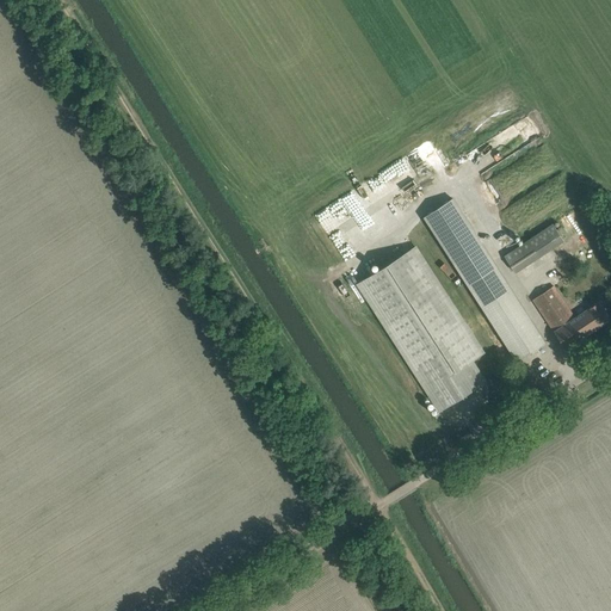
[(353,211),(371,242),(386,234),(382,228),(395,221),(388,208),(396,203),(380,176),(327,205),(333,217),(341,213),(344,217),(353,211)]
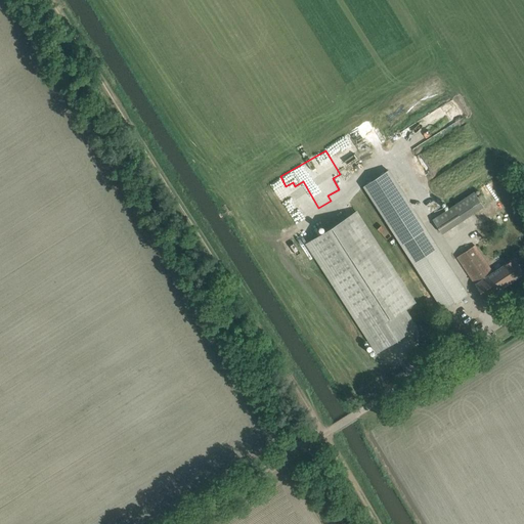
[(362,186),(442,310),(467,294),(387,171),(362,186)]
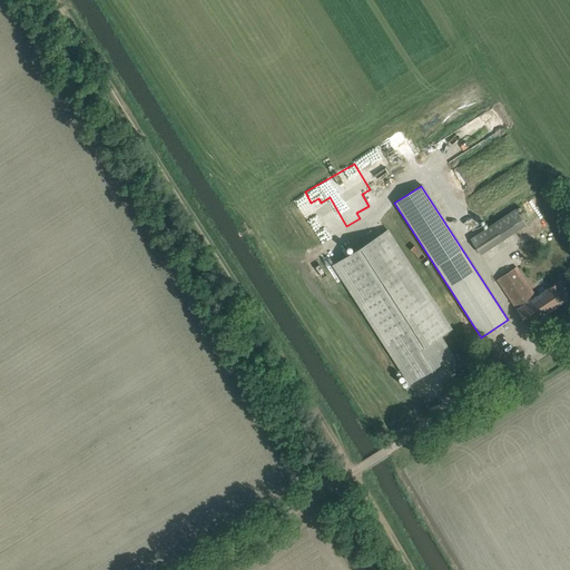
[(471,238),(481,254),(527,225),(516,208),(471,238)]
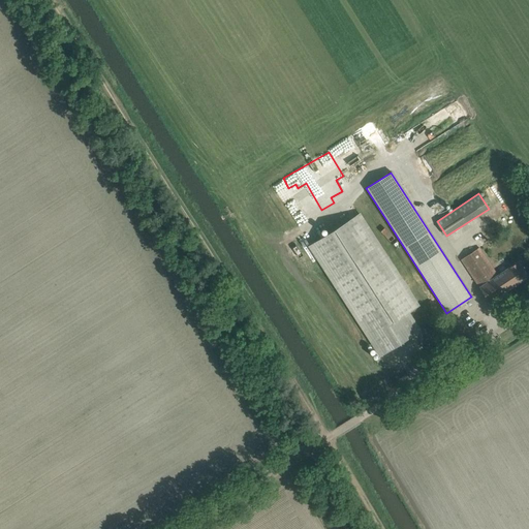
[(308,246),(380,356),(421,331),(408,311),(419,304),(360,213),(308,246)]
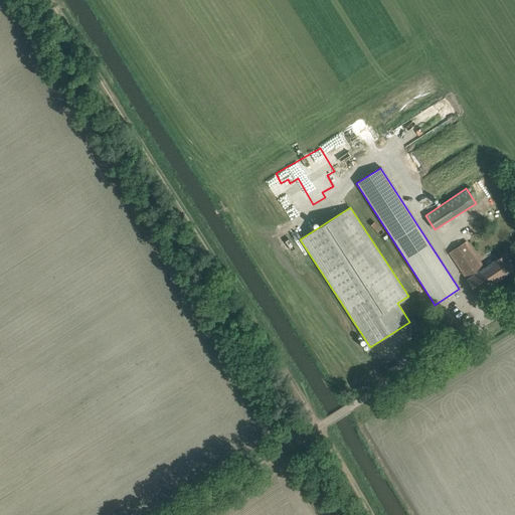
[(450,252),(477,295),(514,269),(514,268),(506,253),(485,268),(467,240),(450,252)]
